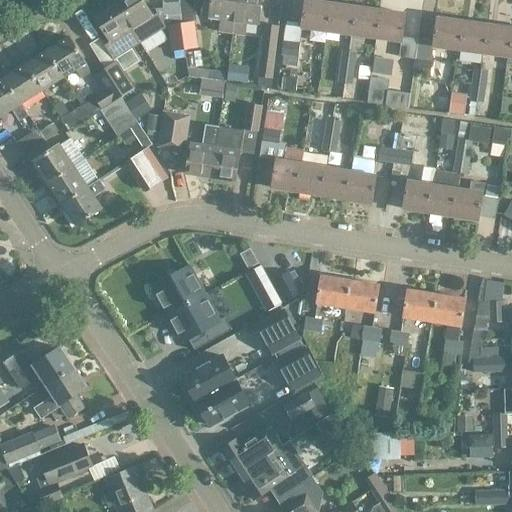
[(142,0),(120,0),(115,3),(141,44),(166,28),(152,6),(148,9),(142,0)]
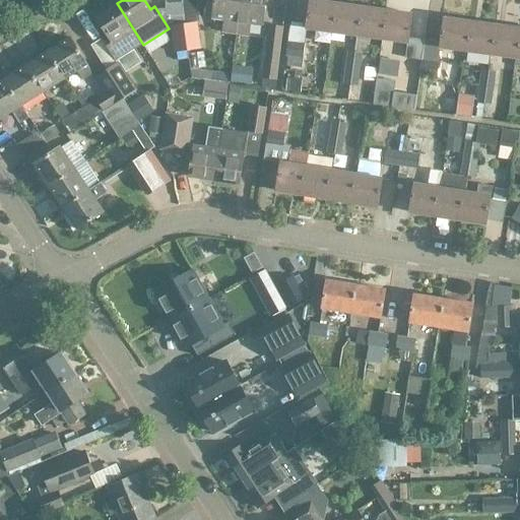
[(184,24),(183,24),(187,51),(200,49),(196,23),(199,23),(196,0),(189,0),(182,1),(184,24)]
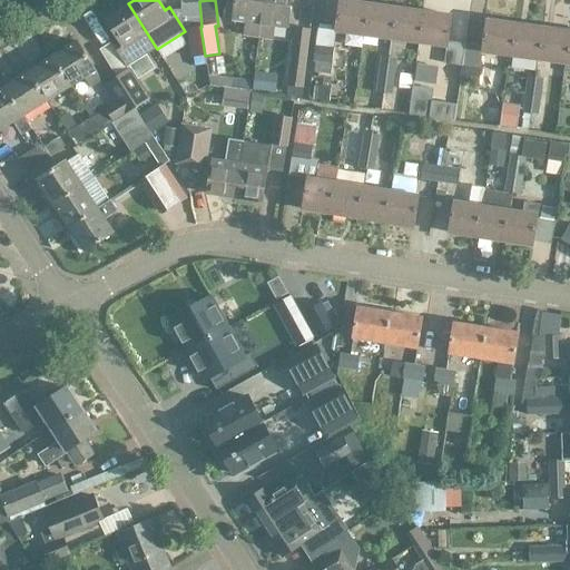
[(245,36),(258,38),(263,0),(234,0),(232,20),(247,22),(245,36)]
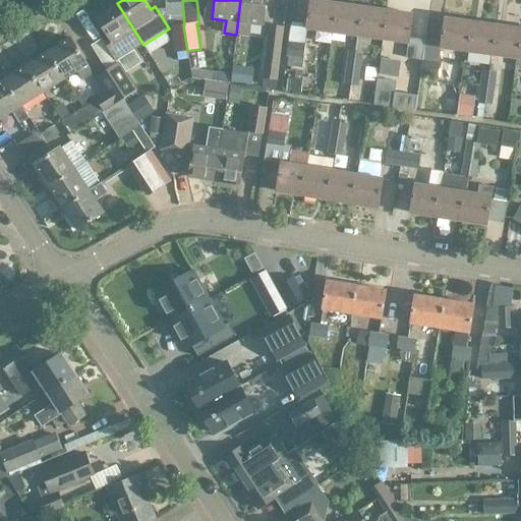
[(267,0),(240,0),(236,35),(248,36),(250,24),(264,25),(267,0)]
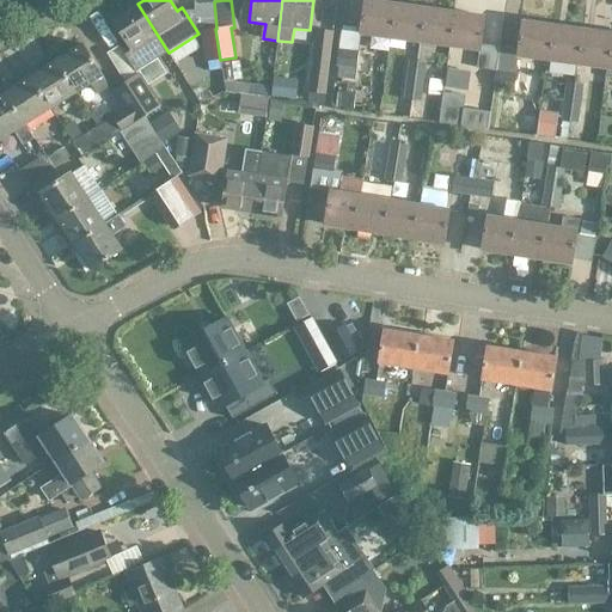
[(361,29),(360,34),(390,38),(396,5),(365,0),(361,29)]
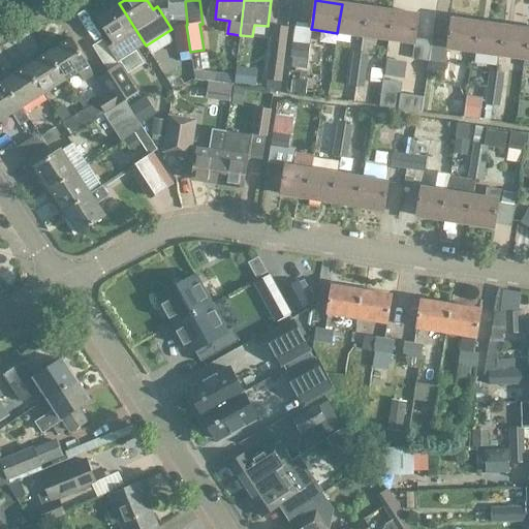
[(146,45),(119,3),(96,17),(109,36),(102,40),(117,63),(146,45)]
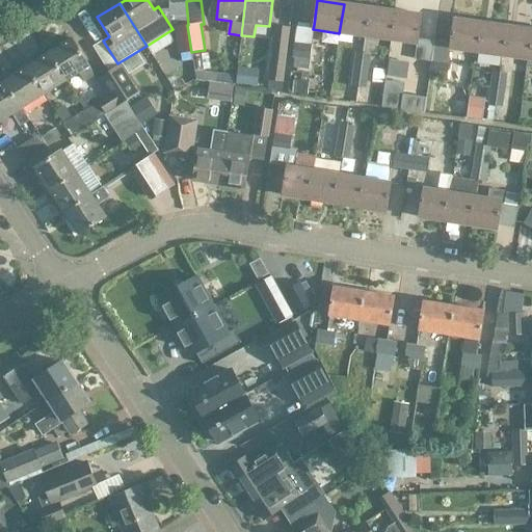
[(339,33),(365,36),(369,7),(344,4),(339,33)]
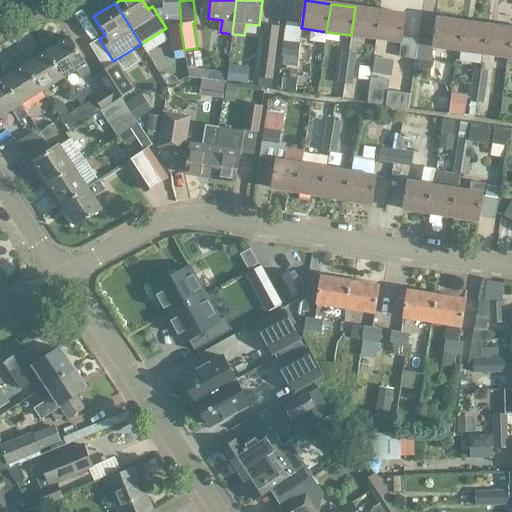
[(351,35),(376,39),(380,11),(355,7),(351,35)]
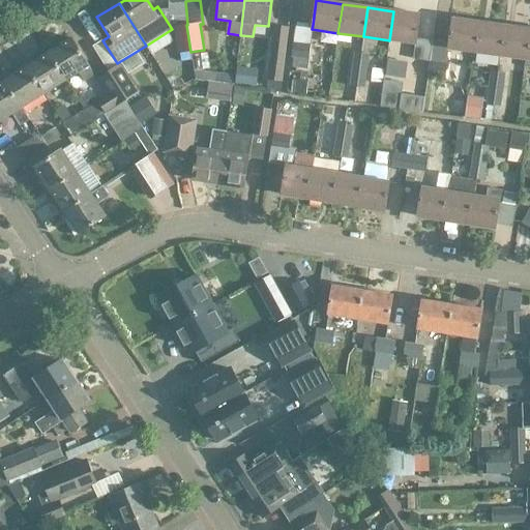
[(415,45),(415,39),(419,15),(393,11),(389,40),(415,45)]
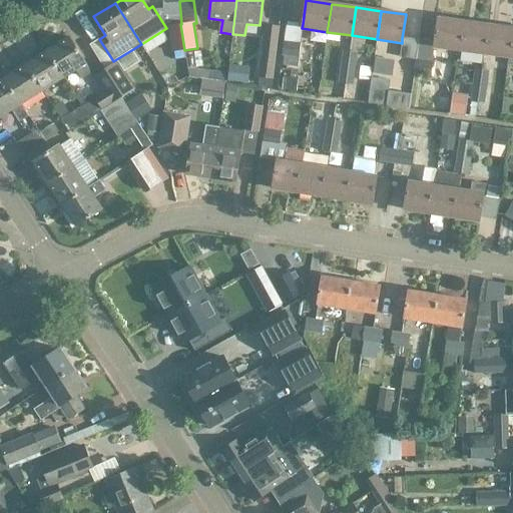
[(434,42),(434,47),(459,50),(463,22),(437,18),(434,42)]
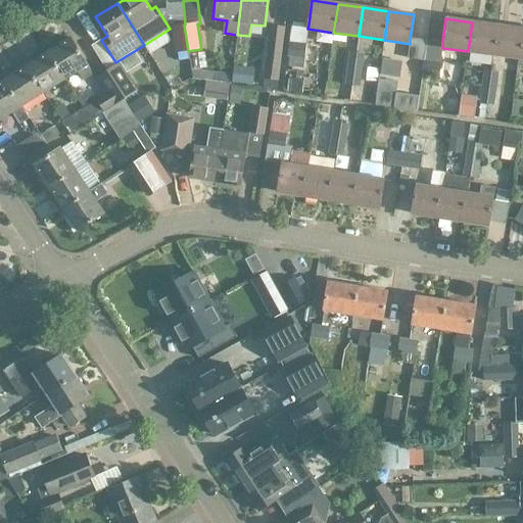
[(288,43),(289,43),(305,45),(307,29),(308,25),(291,21),(288,43)]
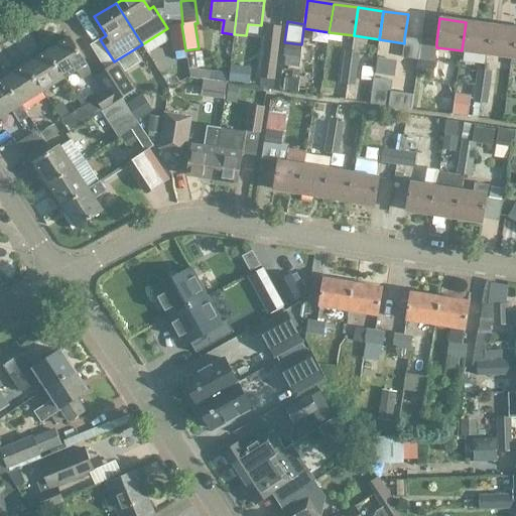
[(462,50),(487,54),(491,25),(466,22),(462,50)]
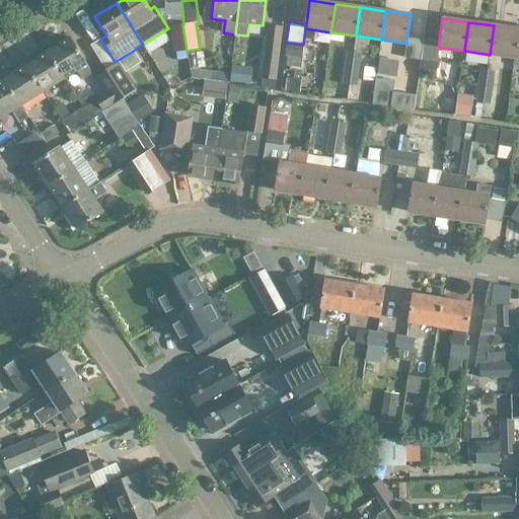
[(187,51),(182,24),(170,26),(174,54),(176,53),(177,62),(188,60),(187,51)]
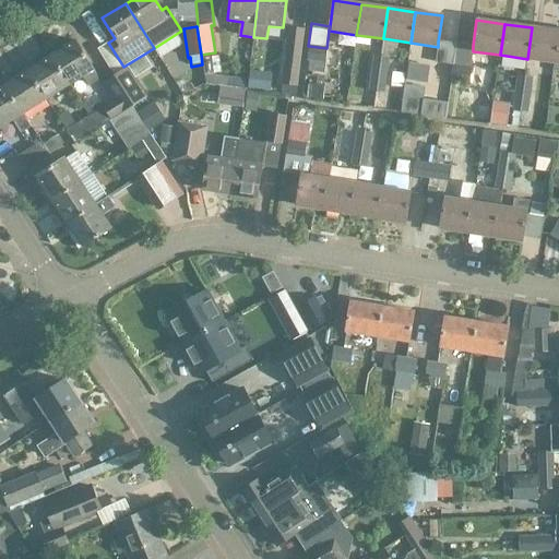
[(296,96),(305,30),(290,27),(282,94),(282,98),(288,99),(288,95),(296,96)]
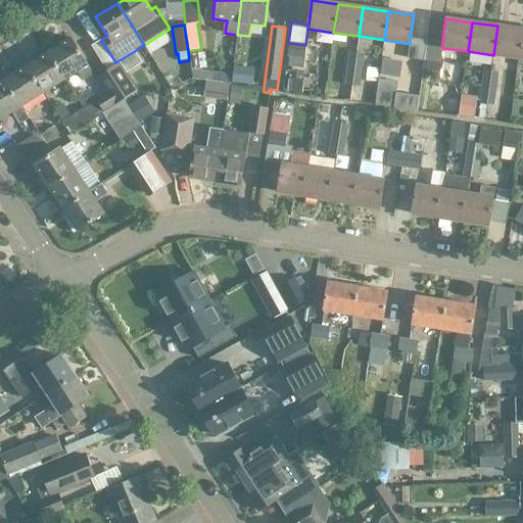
[(493,55),(518,58),(522,30),(497,26),(493,55)]
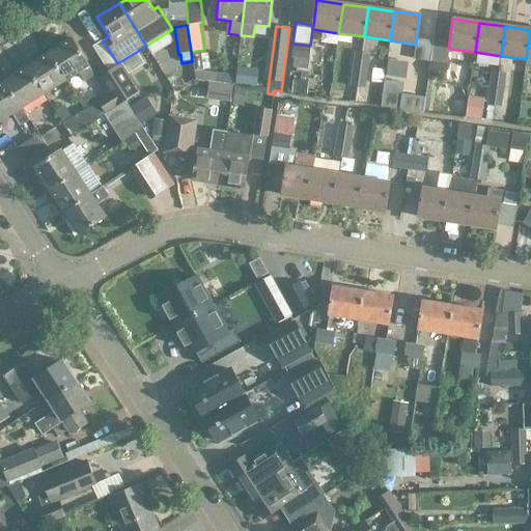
[(48,54),(65,81),(79,73),(83,81),(93,74),(89,66),(72,38),(48,54)]
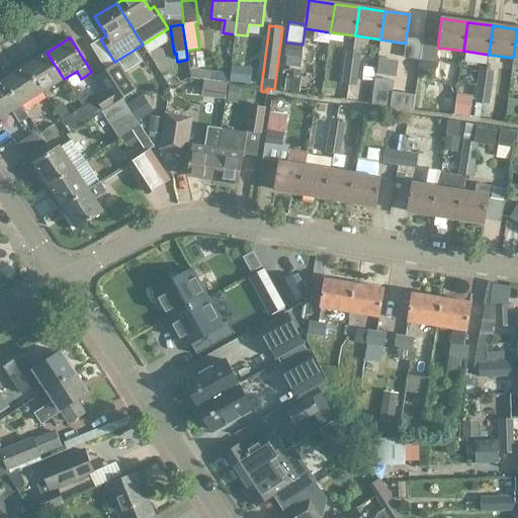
[(436,64),(438,48),(438,42),(422,40),(419,62),(436,64)]
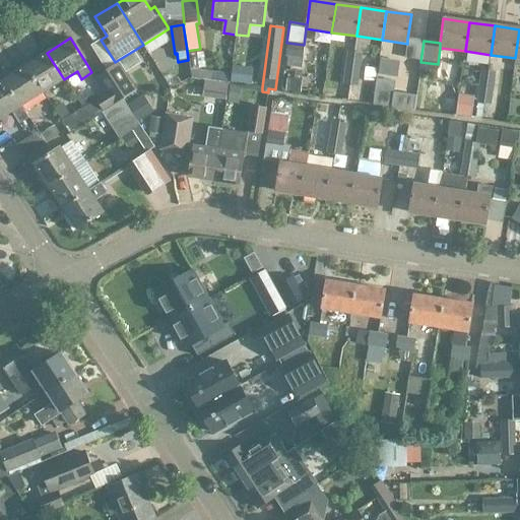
[(301,69),(304,45),(287,43),(285,57),(287,57),(286,67),(301,69)]
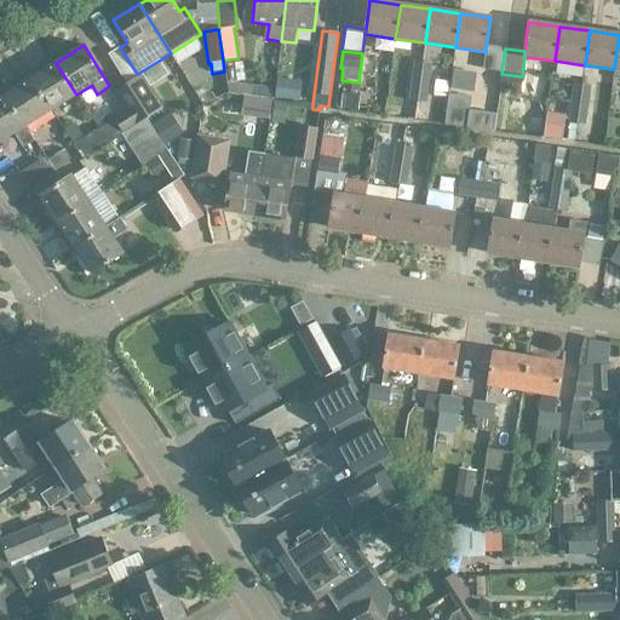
[(414,61),(412,81),(429,84),(431,64),(414,61)]
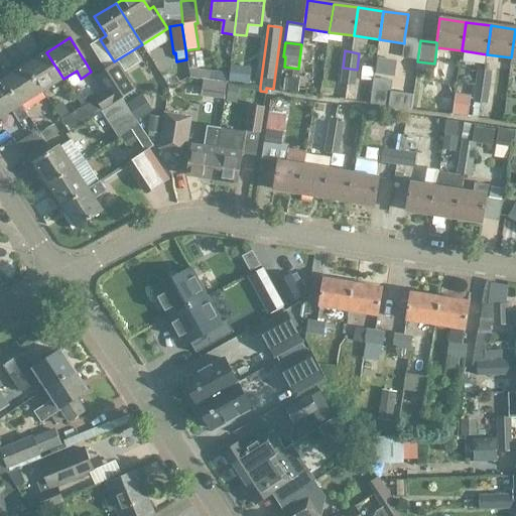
[(25,66),(42,93),(63,79),(46,52),(25,66)]
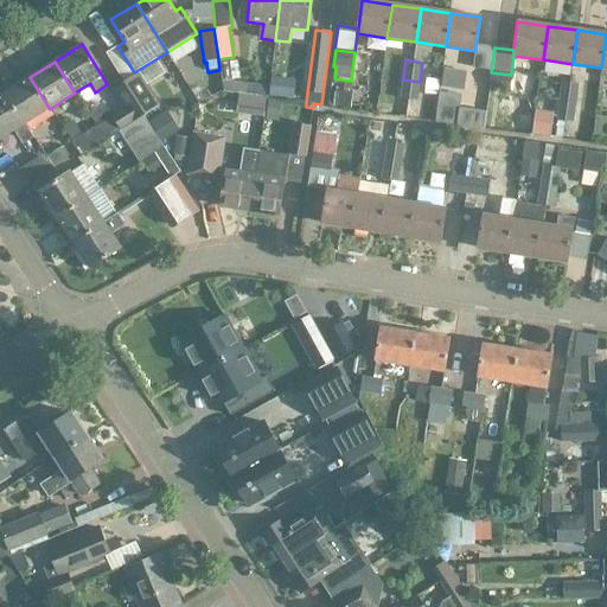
[(466,72),(443,69),(441,88),(464,91),(466,72)]
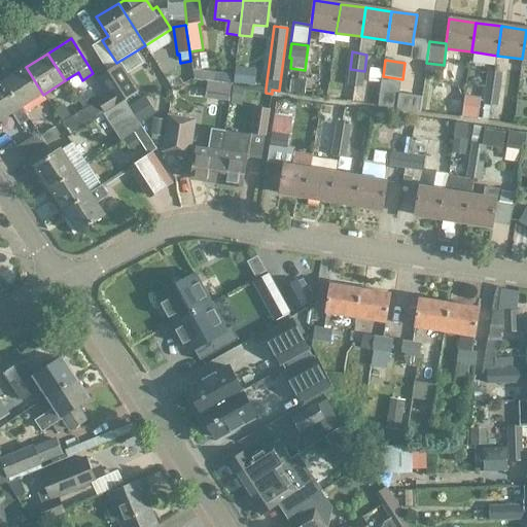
[(106,73),(124,101),(128,106),(137,100),(134,96),(139,92),(120,63),(106,73)]
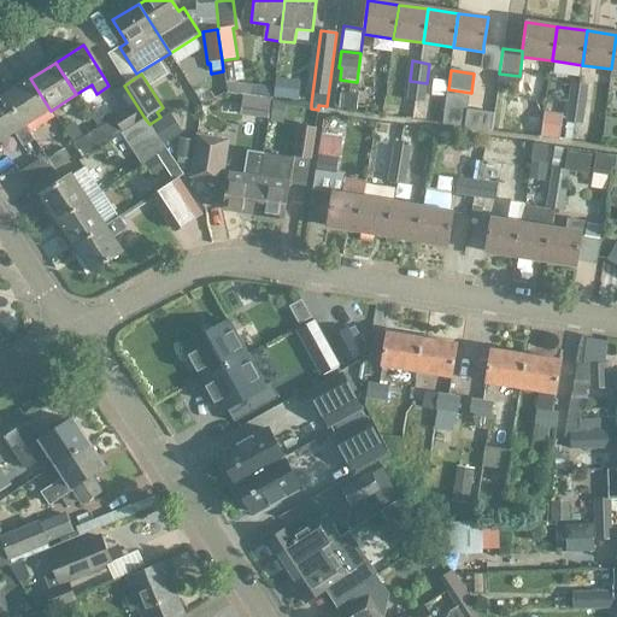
[(519,76),(499,74),(498,89),(517,92),(519,76)]
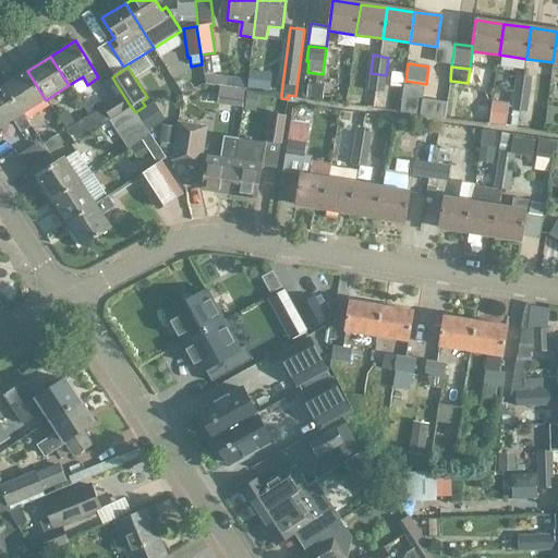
[(27,71),(4,85),(23,114),(46,100),(27,71)]
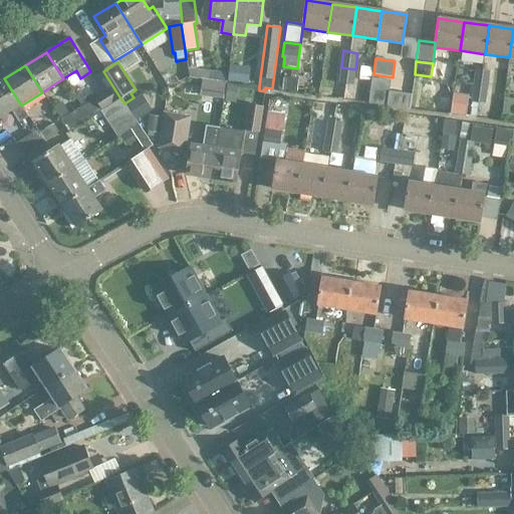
[(355,69),(341,67),(338,84),(352,86),(355,69)]
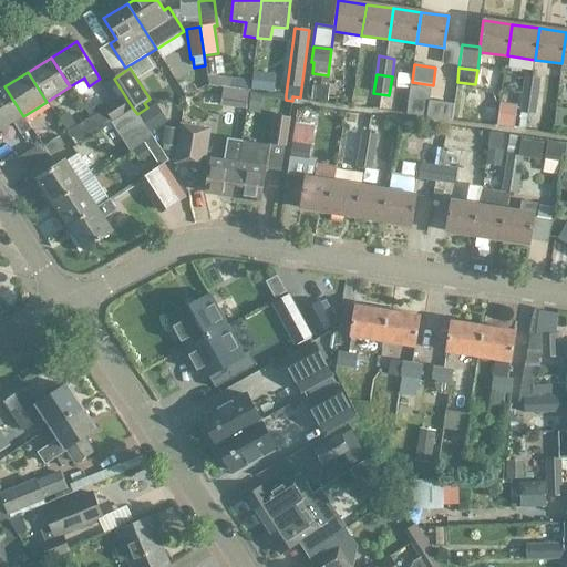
[(522,95),(537,96),(539,79),(524,76),(522,95)]
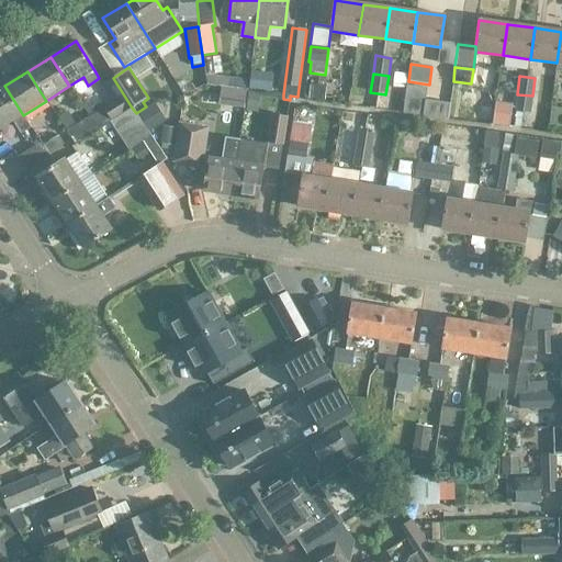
[(112,101),(89,116),(98,130),(112,120),(132,108),(113,78),(102,85),(112,101)]
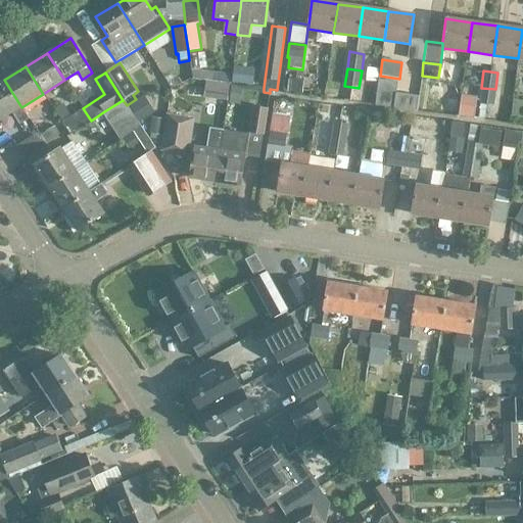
[(370,88),(386,89),(387,77),(371,76),(370,88)]
